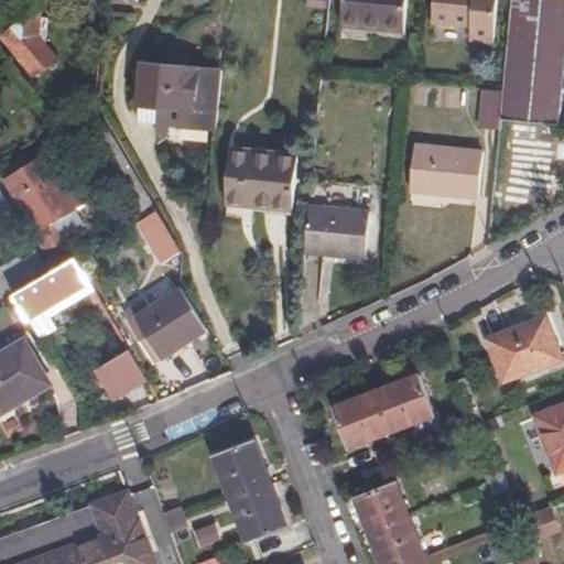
[(36,0),(23,0),(22,17),(23,18),(35,33),(36,0)]
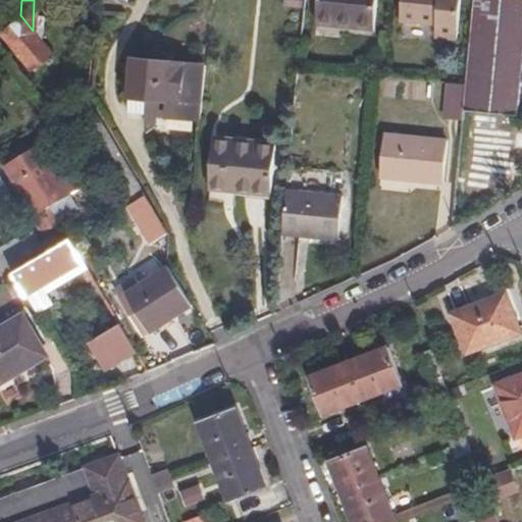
[(376,0),(319,0),(317,17),(354,20),(354,28),(373,30),(376,0)]
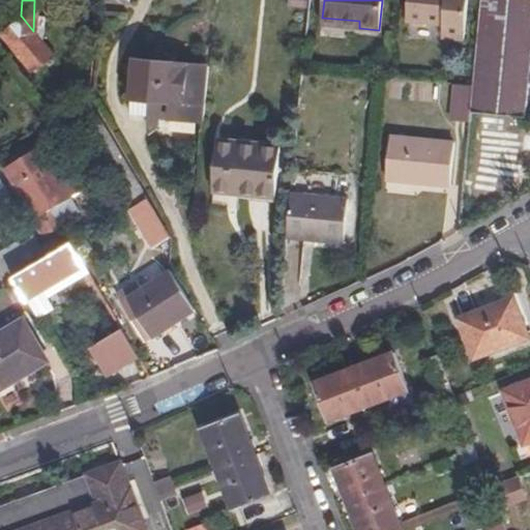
[(441,37),(463,39),(467,0),(409,0),(407,21),(441,25),(441,37)]
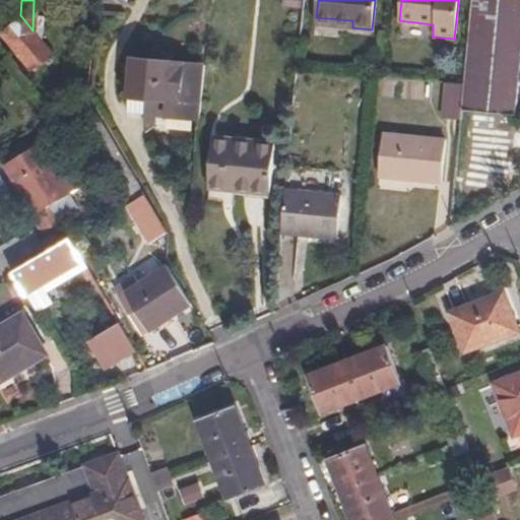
[(519,50),(519,0),(471,0),(463,81),(460,108),(514,114),(519,50)]
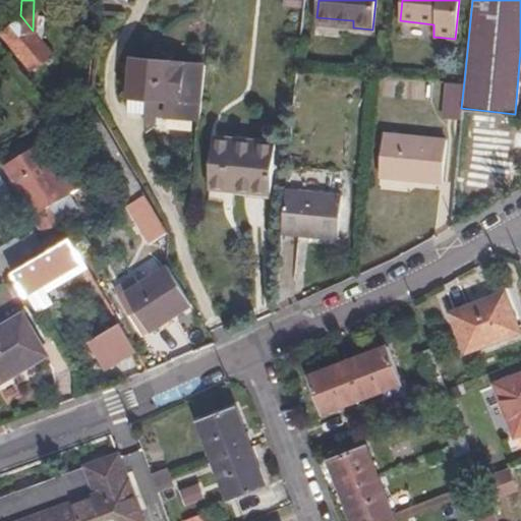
[(33,31),(21,16),(0,32),(0,34),(31,70),(52,54),(33,31)]
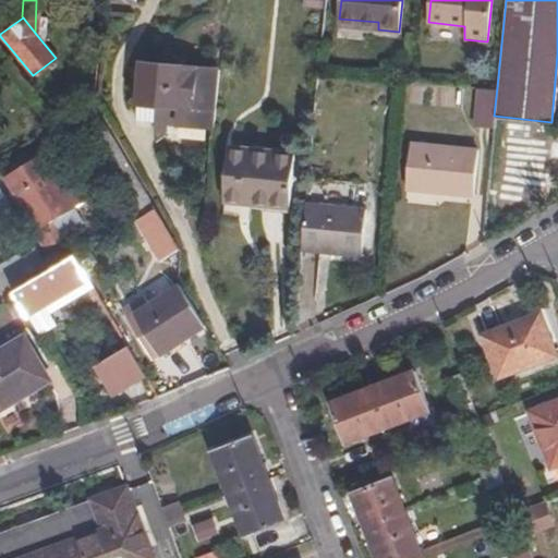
[(338,25),(378,29),(378,22),(339,19),(338,25)]
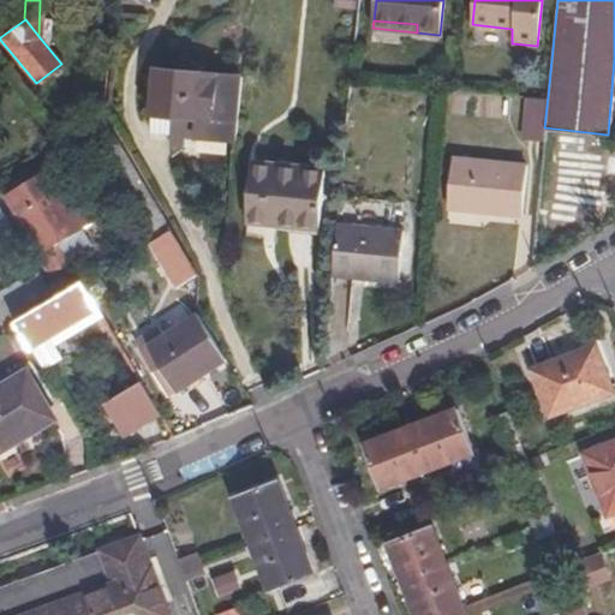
[(236,139),(243,76),(157,66),(149,130),(169,131),(168,143),(185,144),(186,133),(236,139)]
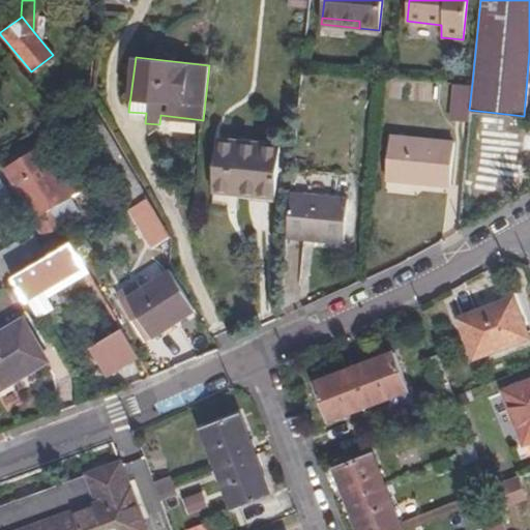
[(472,83),(453,82),(450,118),(468,119),(469,110),(472,83)]
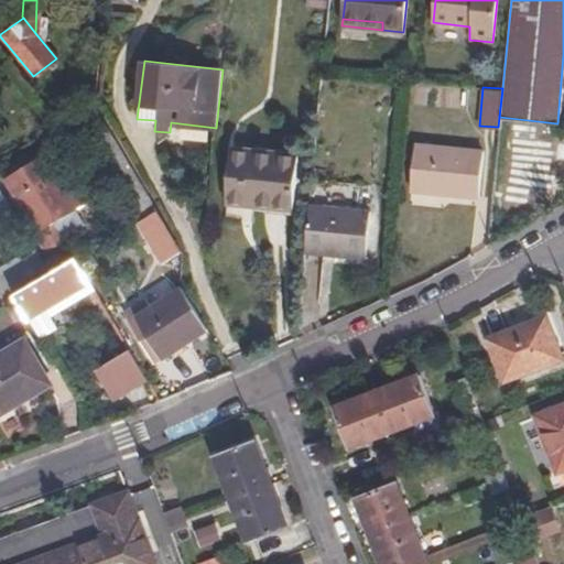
[(481,152),(414,145),(410,191),(479,197),(481,152)]
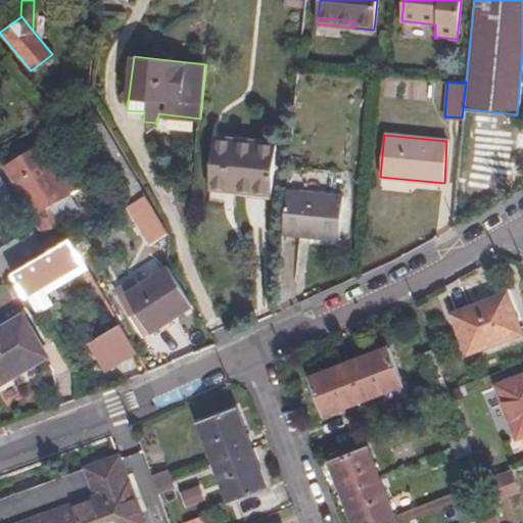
[(216,139),(210,192),(271,199),(276,146),(216,139)]
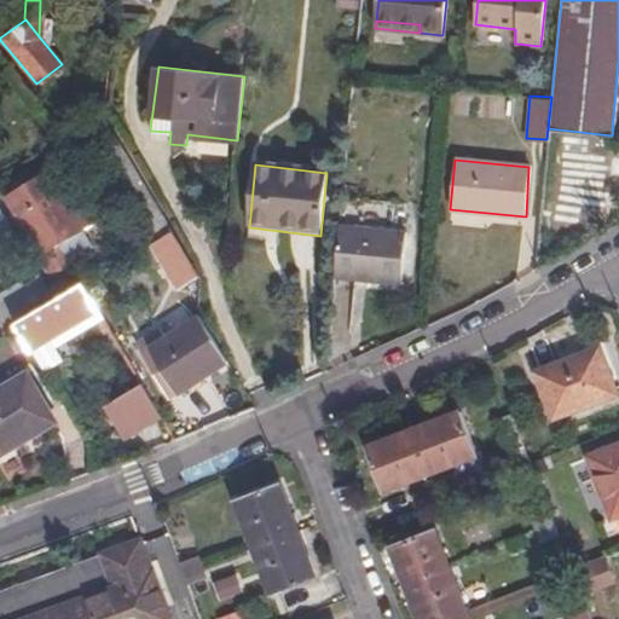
[(82,229),(67,201),(53,177),(27,191),(34,203),(29,206),(25,200),(12,208),(50,270),(68,259),(67,256),(91,242),(82,229)]
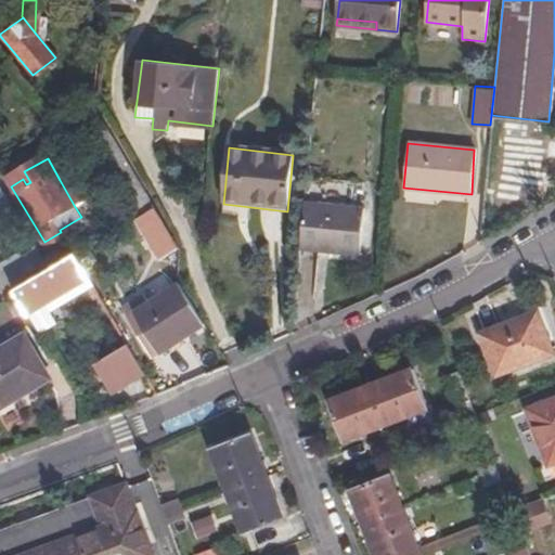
[(60,180),(74,205),(85,197),(72,175),(60,180)]
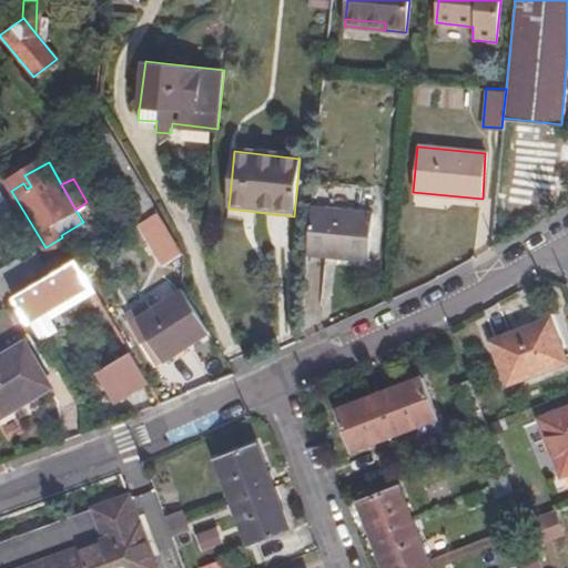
[(357,212),(310,208),(304,254),(366,260),(372,213),(357,212)]
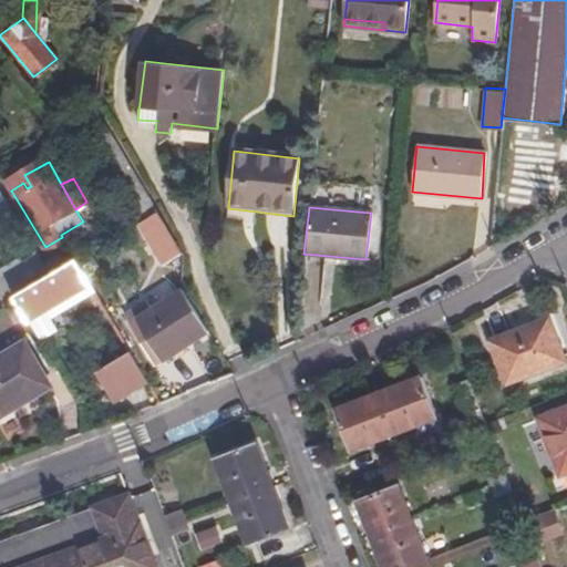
[(182,250),(156,208),(141,217),(166,259),(182,250)]
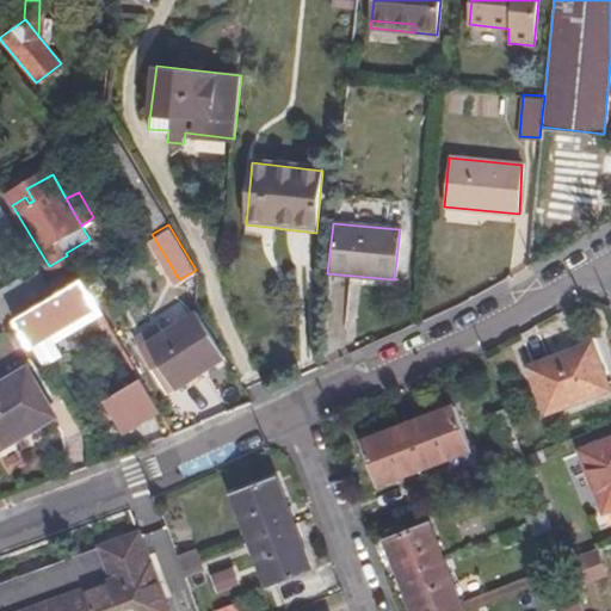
[(0,285),(0,325),(13,318),(67,284),(60,272),(41,282),(34,271),(23,277),(20,273),(0,285)]
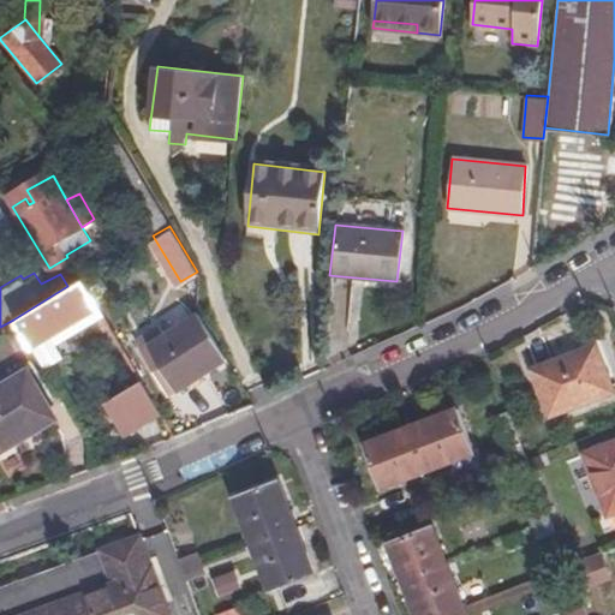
[(13,320),(29,346),(100,308),(82,278),(67,286),(13,320)]
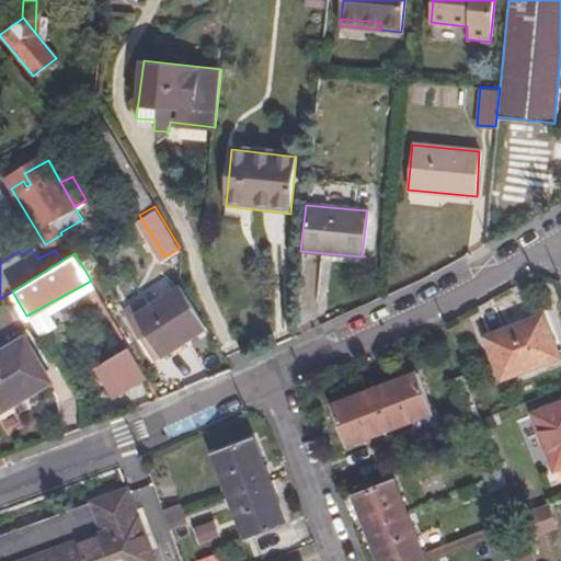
[(204,324),(179,284),(133,311),(141,327),(155,351),(157,353),(159,351),(178,340),(204,324)]
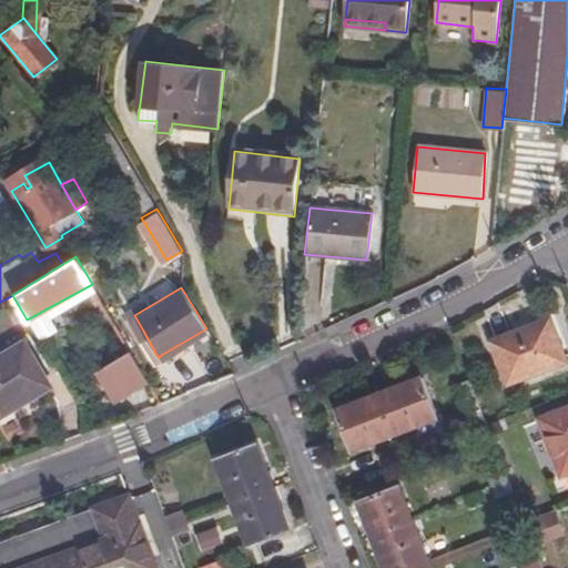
[(549,318),(492,341),(506,381),(564,359),(549,318)]
